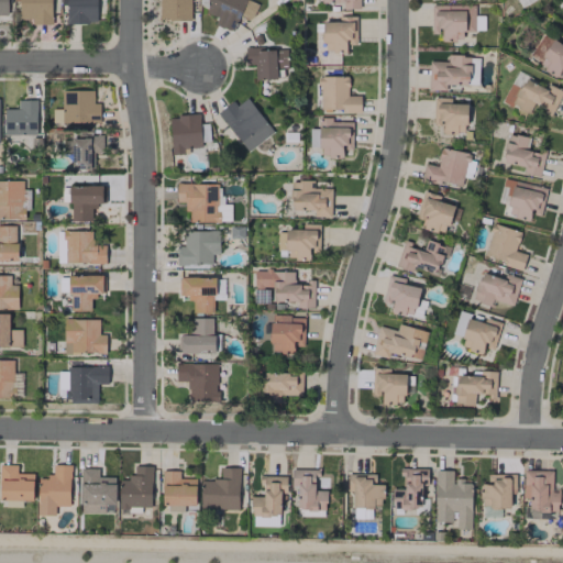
[(51,0),(18,0),(19,19),(31,19),(31,24),(52,24),(51,0)]
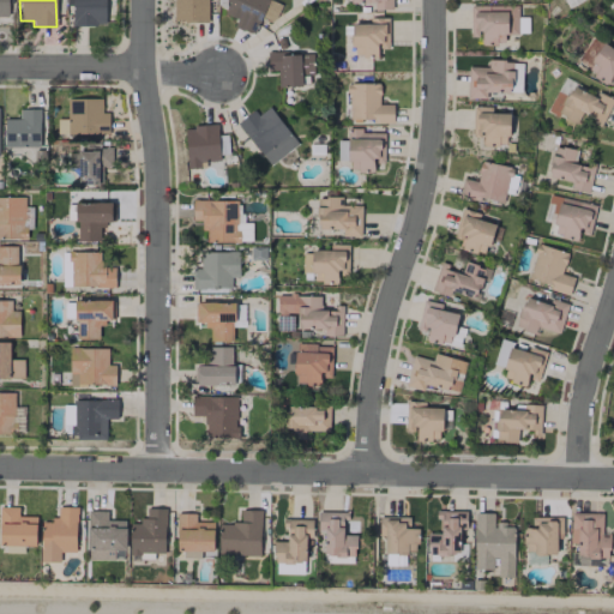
[(104,25),(104,0),(65,0),(66,6),(72,6),(71,25),(104,25)]
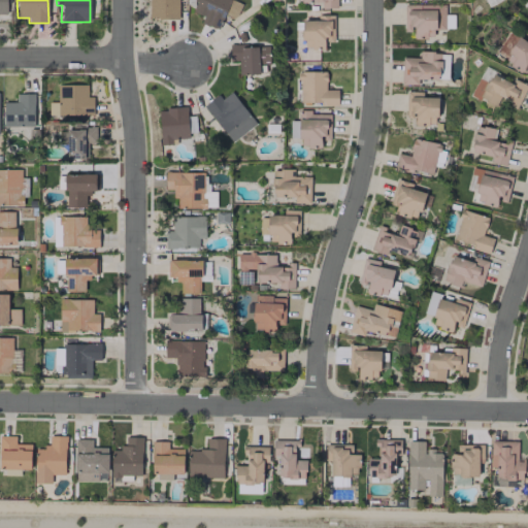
[(177,0),(149,0),(149,19),(177,19),(177,0)]
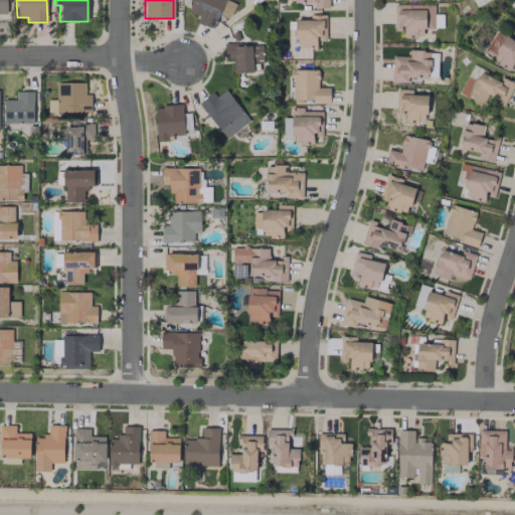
[(235,3),(227,0),(186,0),(183,9),(198,16),(196,22),(212,29),(218,14),(228,18),(235,3)]
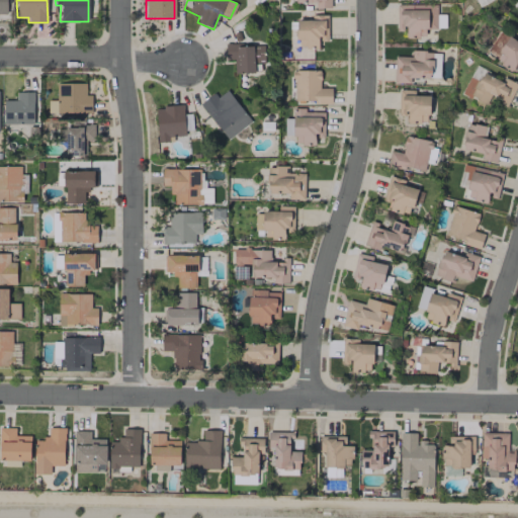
[(330,0),(293,0),(293,2),(315,3),(315,8),(330,8),(330,0)]
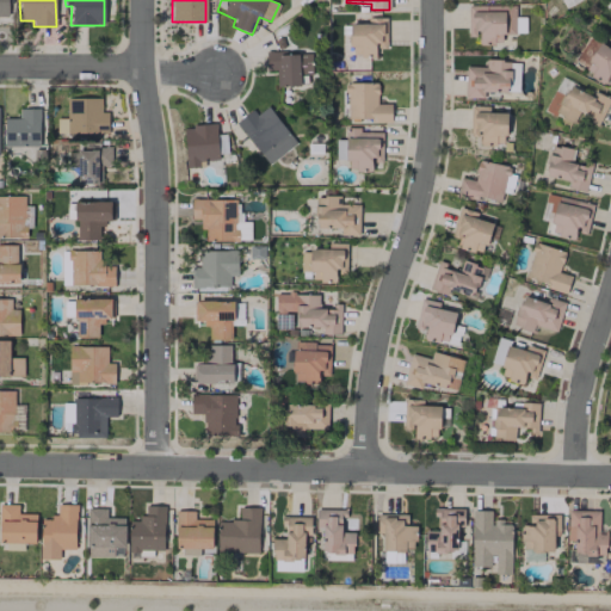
[(467,36),(477,36),(477,43),(501,43),(501,34),(514,34),(514,6),(468,5),(467,36)]
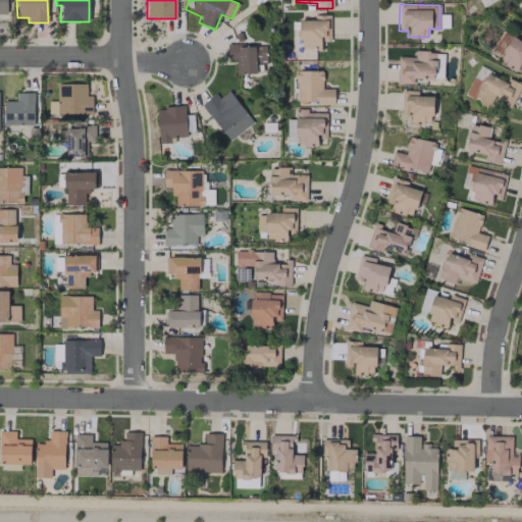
[(329,14),(313,15),(313,19),(299,20),(300,48),(320,48),(320,41),(330,41),(329,14)]
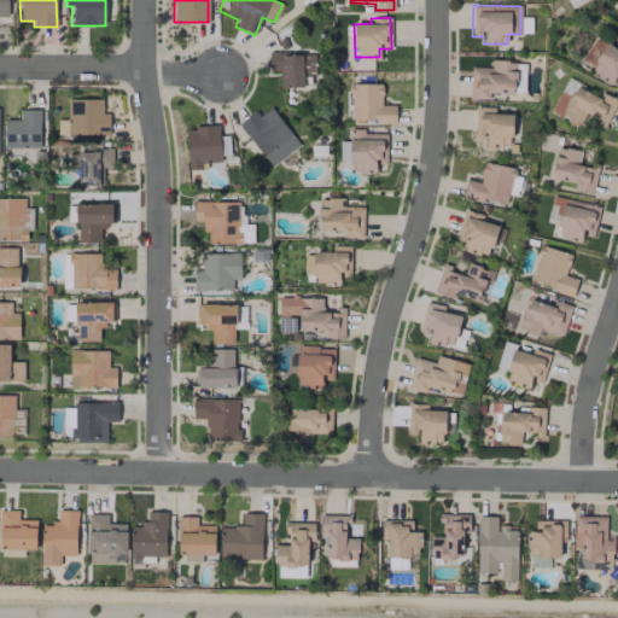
[(617,51),(598,36),(578,60),(610,86),(614,79),(617,80),(617,51)]
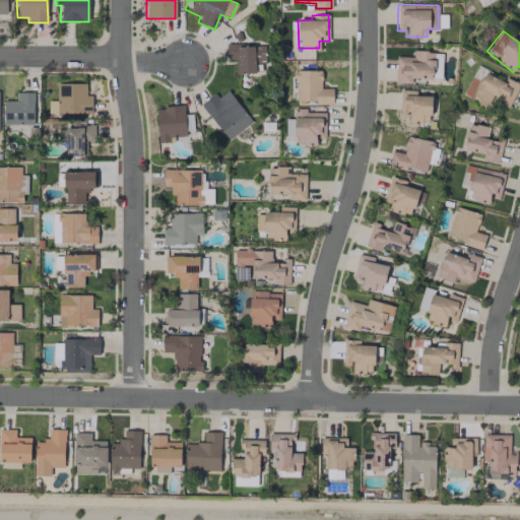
[(264,44),(225,45),(225,59),(235,58),(235,73),(255,73),(255,63),(265,63),(264,44)]
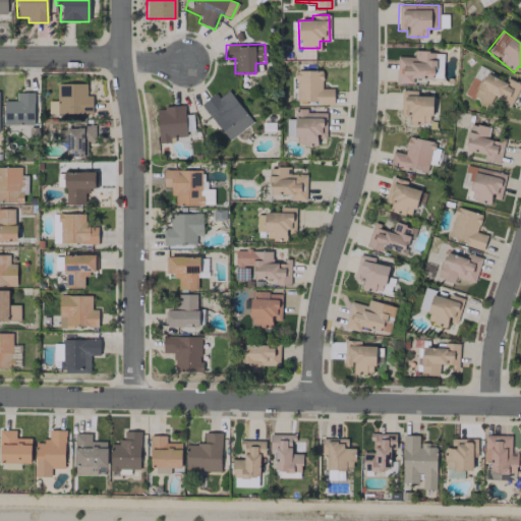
[(442,52),(413,51),(413,56),(397,56),(396,83),(412,83),(412,77),(442,78),(442,52)]
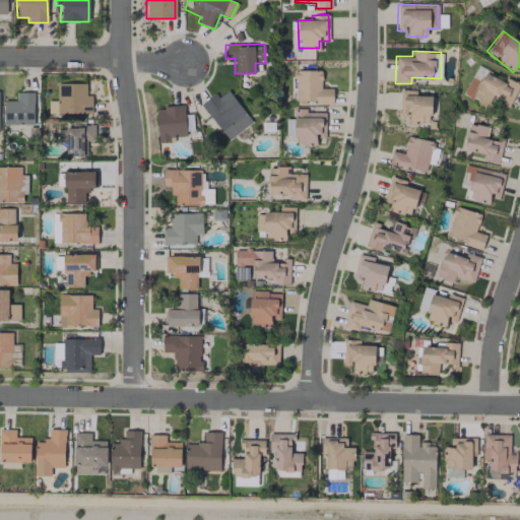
[(509,105),(519,84),(505,77),(504,80),(475,67),(463,93),(488,105),(492,96),(509,105)]
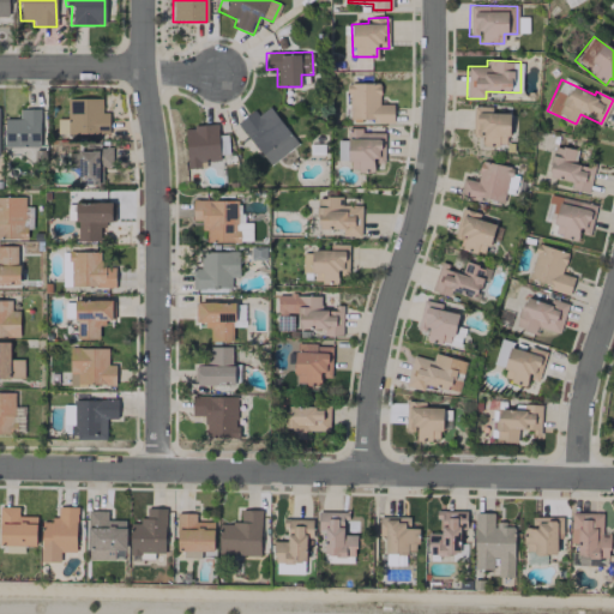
[(348,122),(392,121),(392,104),(379,104),(379,83),(348,83),(348,122)]
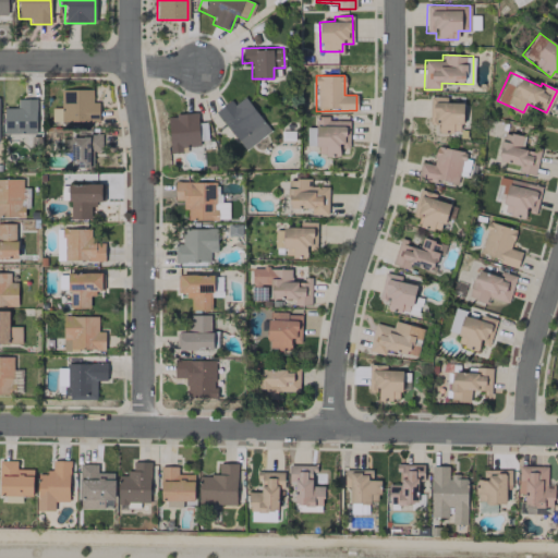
[(92,89),(61,89),(61,122),(98,122),(98,102),(92,102),(92,89)]
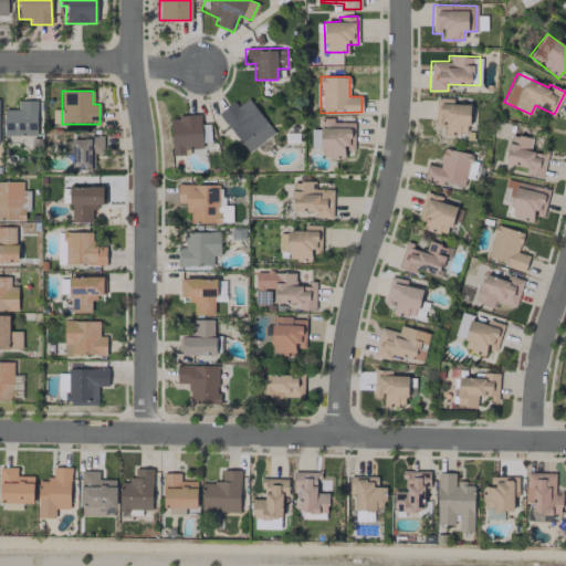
[(248,153),(273,134),(248,98),(237,106),(234,102),(219,113),(248,153)]
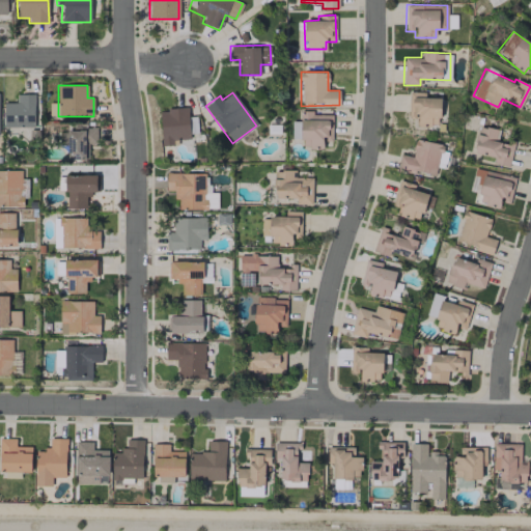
[(439,98),(424,98),(424,92),(408,92),(409,117),(417,117),(417,126),(440,124),(439,98)]
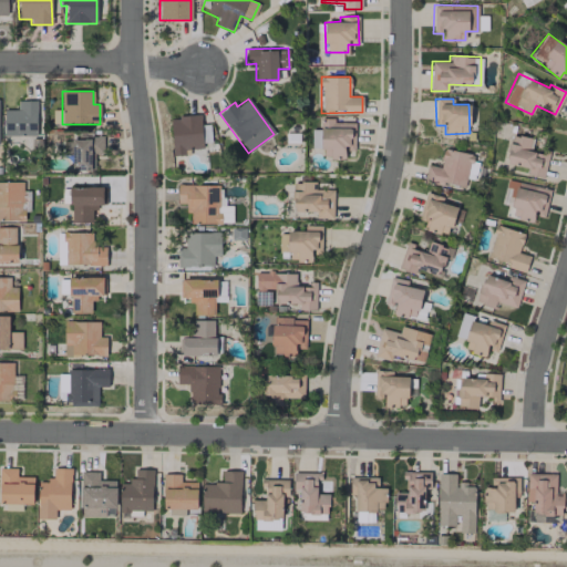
[(3,110),(3,136),(37,135),(35,100),(17,101),(17,110),(3,110)]
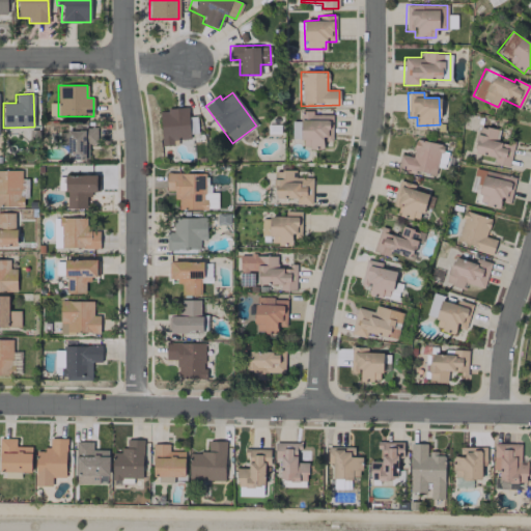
[(161,145),(177,144),(177,139),(189,139),(188,108),(160,109),(161,145)]
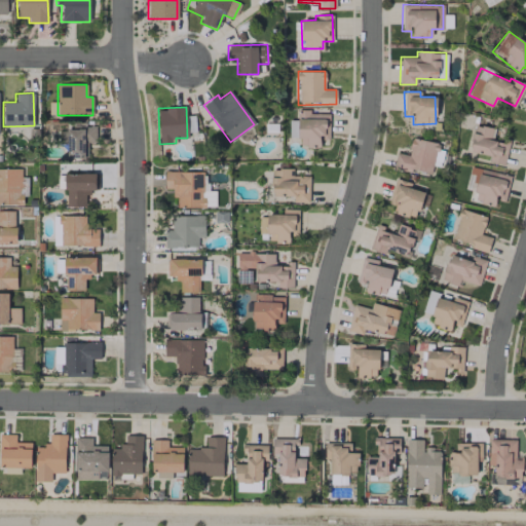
[(329,140),(329,113),(308,114),(308,110),(298,110),(298,147),(320,147),(318,140),(329,140)]
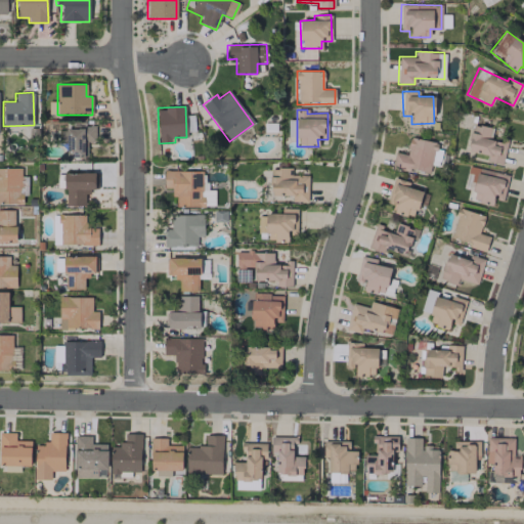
[(295,137),(296,120),(288,120),(288,137),(295,137)]
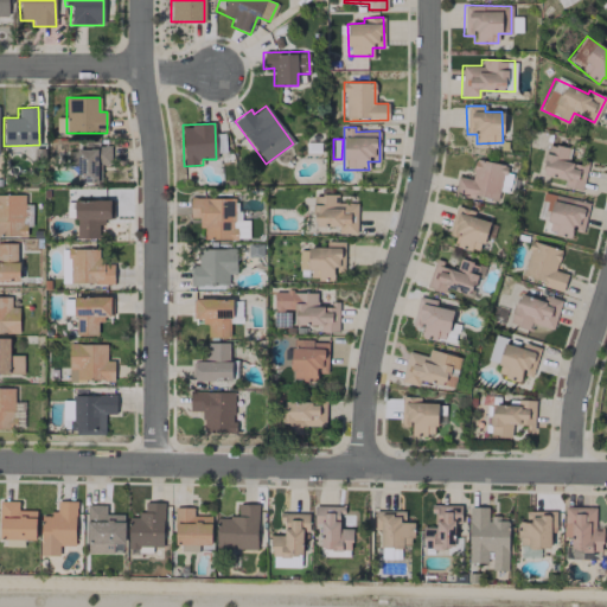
[(582,191),(587,165),(568,161),(570,148),(547,145),(541,176),(564,179),(563,186),(582,191)]
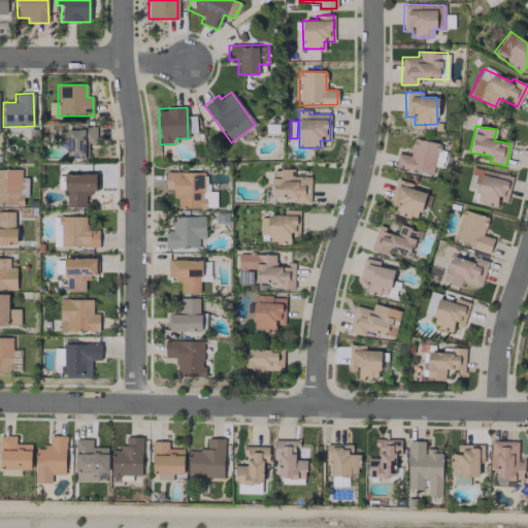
[(66,128),(67,158),(85,157),(84,143),(96,143),(95,127),(66,128)]
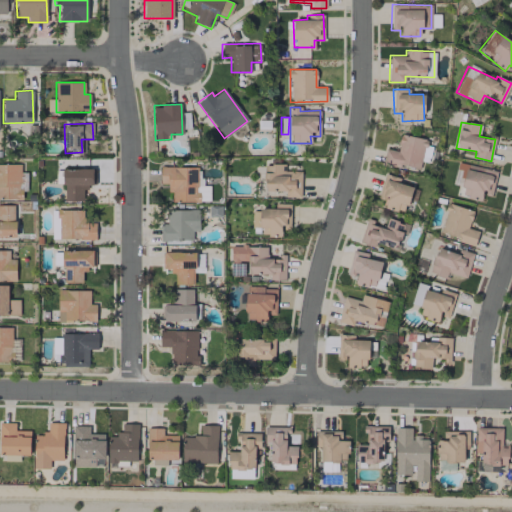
[(383,163),(419,170),(421,161),(428,162),(432,142),(400,135),(397,150),(386,148),(383,163)]
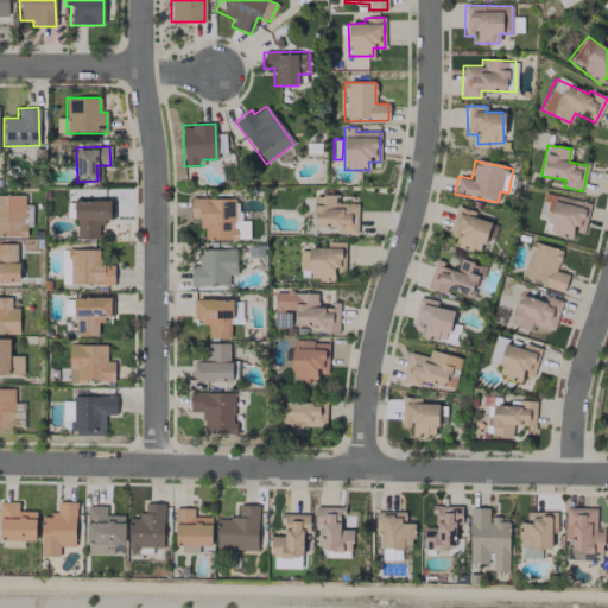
[(24,195),(0,194),(0,235),(25,236),(25,227),(31,227),(32,204),(24,204),(24,195)]
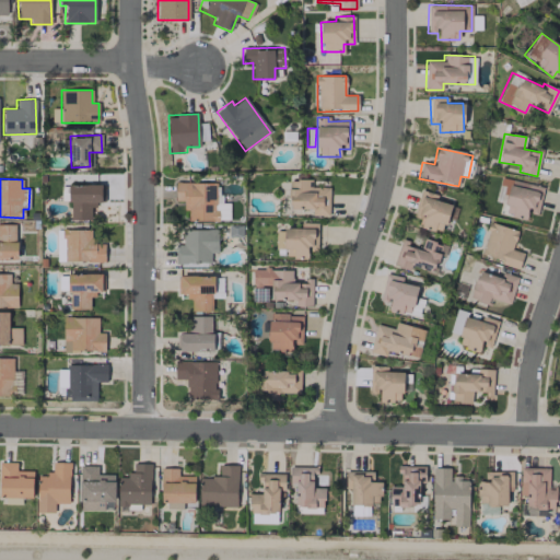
[(329,187),(311,187),(311,181),(290,179),(289,209),(310,209),(310,216),(328,216),(329,187)]
